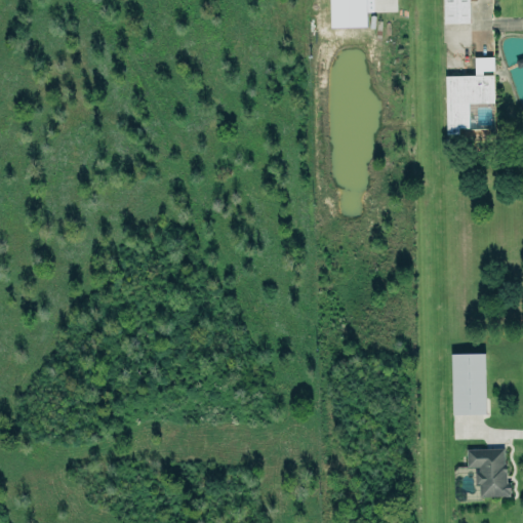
[(330,0),(331,28),(368,28),(367,0),(330,0)]
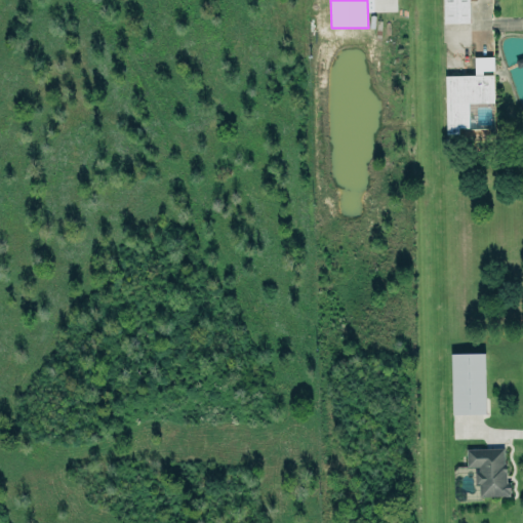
[(470,0),(444,0),(445,25),(471,24),(470,0)]
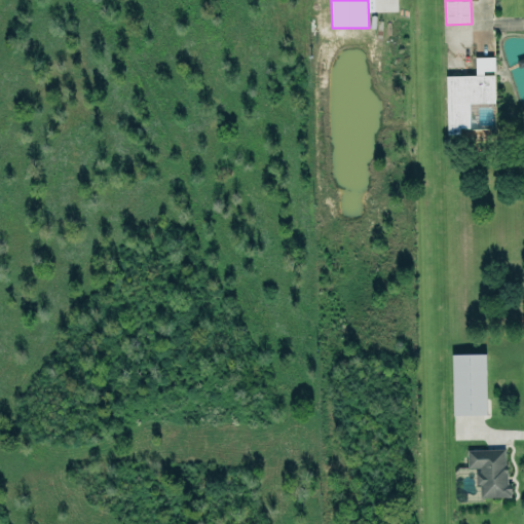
[(447,76),(495,75),(495,103),(470,103),(471,128),(459,128),(460,133),(448,134),(447,76)]
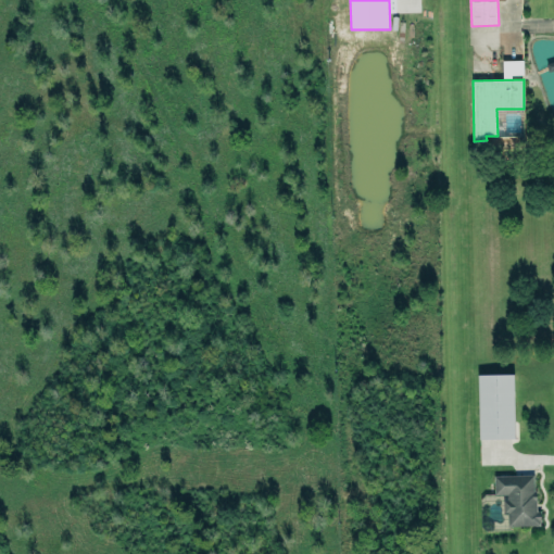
[(515,375),(479,376),(480,440),(516,439),(515,375)]
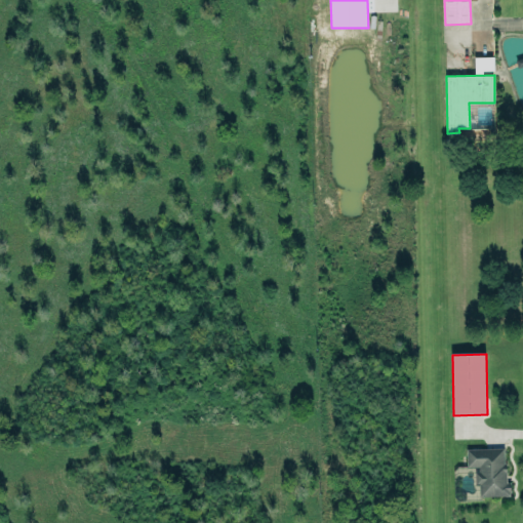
[(505,449),(468,450),(468,468),(480,467),(480,473),(476,474),(477,485),(480,485),(481,497),(511,496),(511,493),(512,493),(511,483),(508,483),(507,474),(508,474),(508,465),(506,465),(505,449)]
